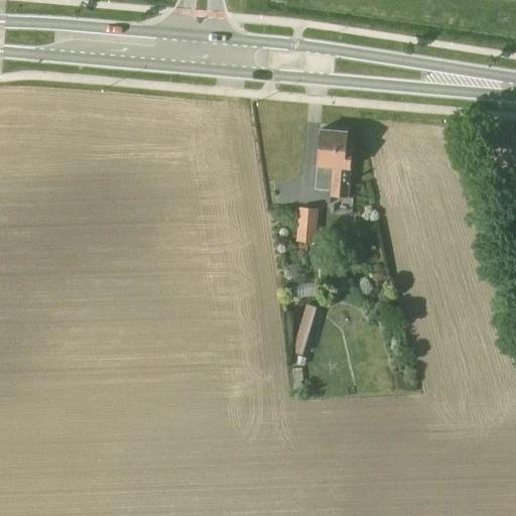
[(346,133),(318,131),(313,189),(329,191),(329,197),(346,198),(351,150),(345,150),(346,133)]
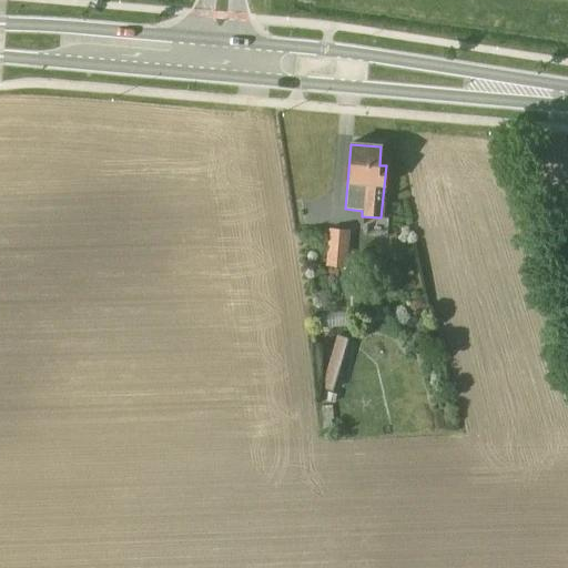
[(348,231),(327,230),(324,266),(345,269),(348,231)]
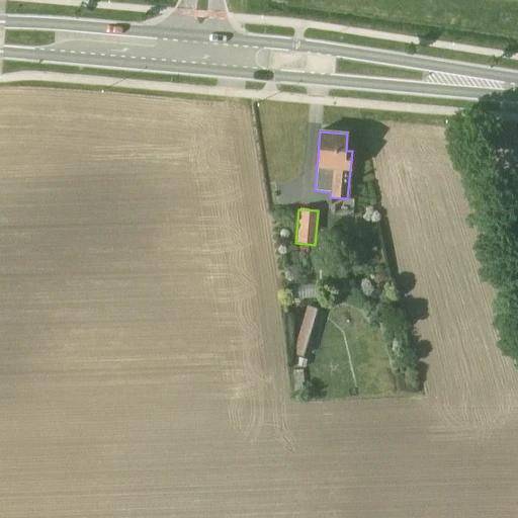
[(317,286),(291,287),(292,299),(317,298),(317,286)]
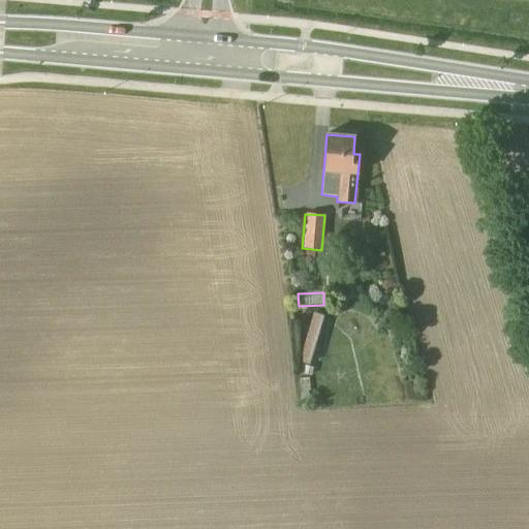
[(312,312),(298,362),(308,365),(323,315),(312,312)]
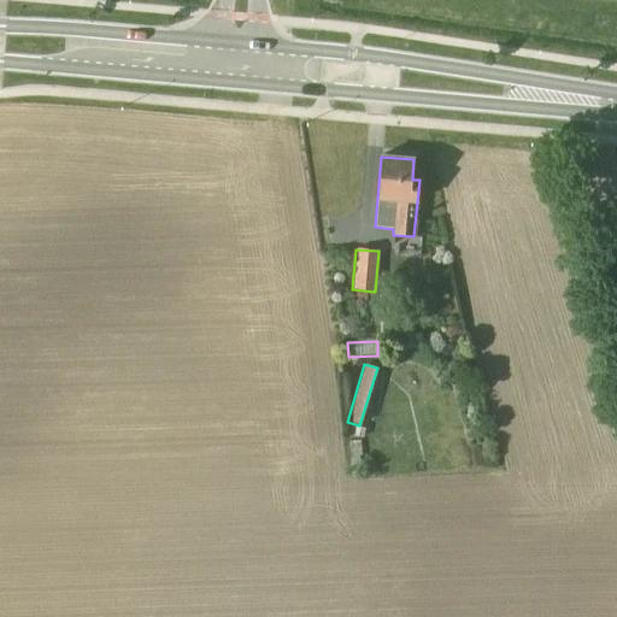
[(359,441),(348,442),(351,466),(359,465),(358,458),(362,457),(359,441)]
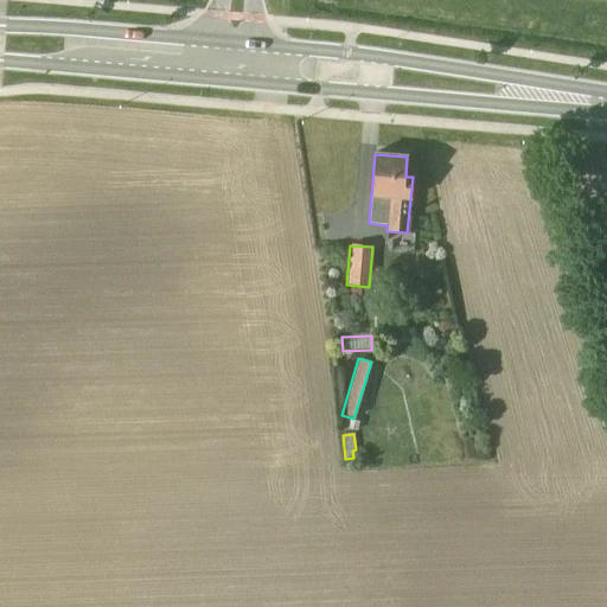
All buildings are outlined.
